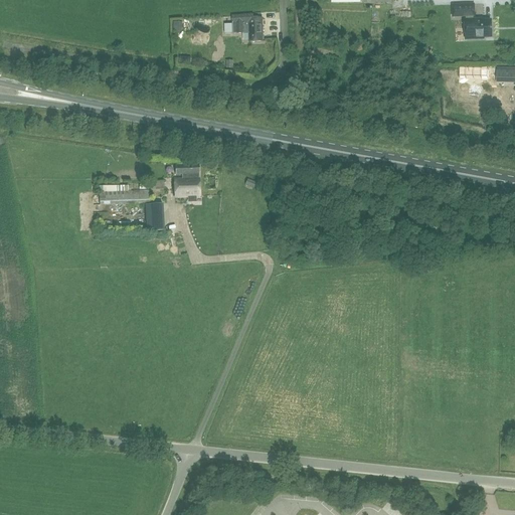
[(465,19),(466,39),(484,39),(484,37),(491,36),(491,21),(477,21),(477,19),(471,19),(471,16),(474,16),(474,4),(453,5),(453,17),(468,16),(468,19),(465,19)]
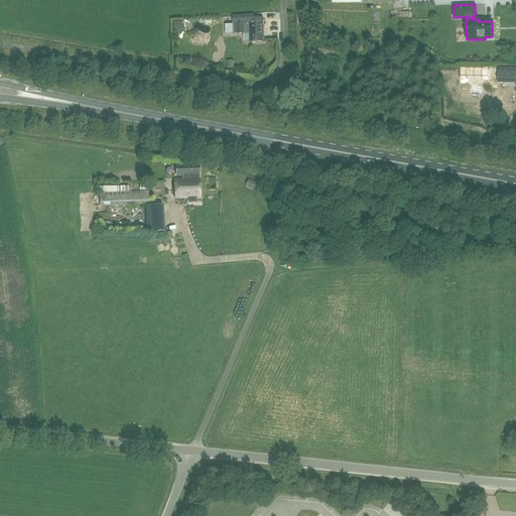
[(263,41),(263,18),(249,18),(249,15),(233,16),(233,23),(236,23),(236,34),(249,33),(249,41),(263,41)]
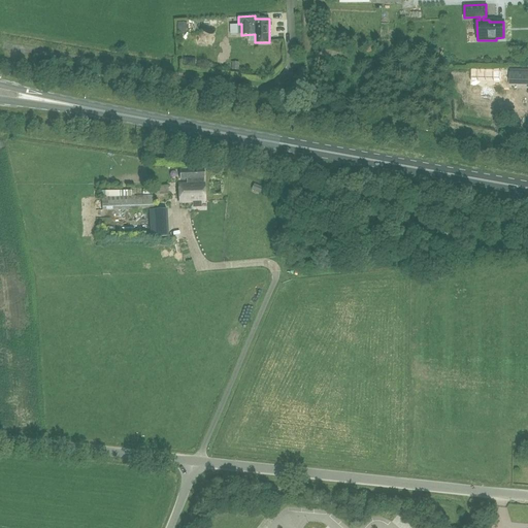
[(508,85),(527,85),(527,71),(508,71),(508,85)]
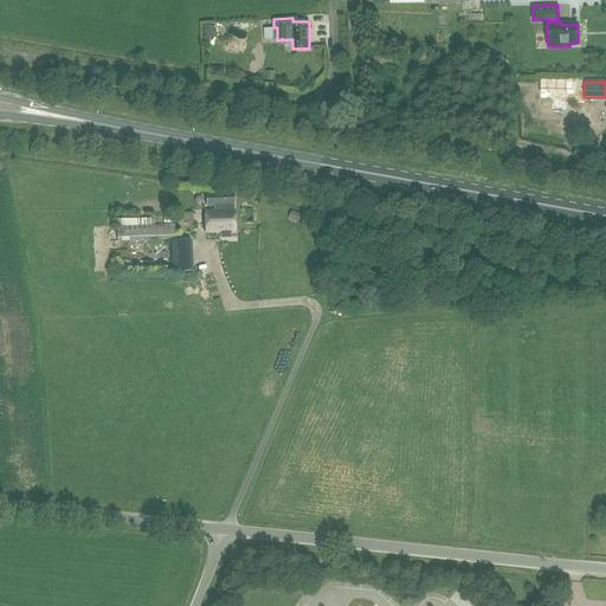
[(234,205),(233,192),(206,193),(206,205),(213,204),(213,211),(205,211),(206,232),(236,231),(234,210),(233,210),(233,205),(234,205)]
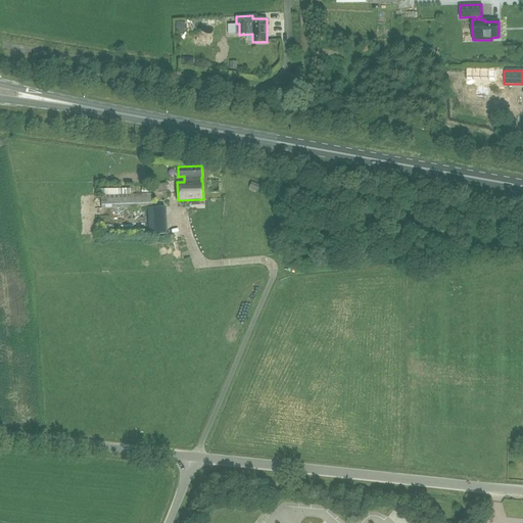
[(167,183),(152,184),(153,192),(168,191),(167,183)]
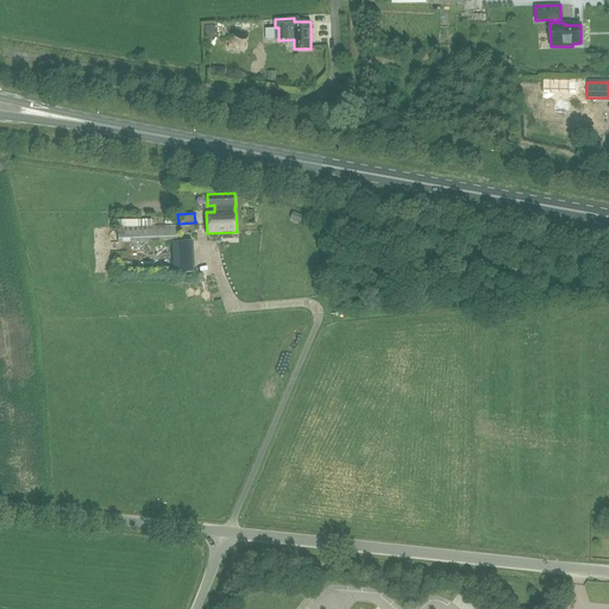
[(123,226),(117,226),(118,243),(179,240),(179,225),(151,226),(151,219),(137,220),(137,219),(123,219),(123,226)]
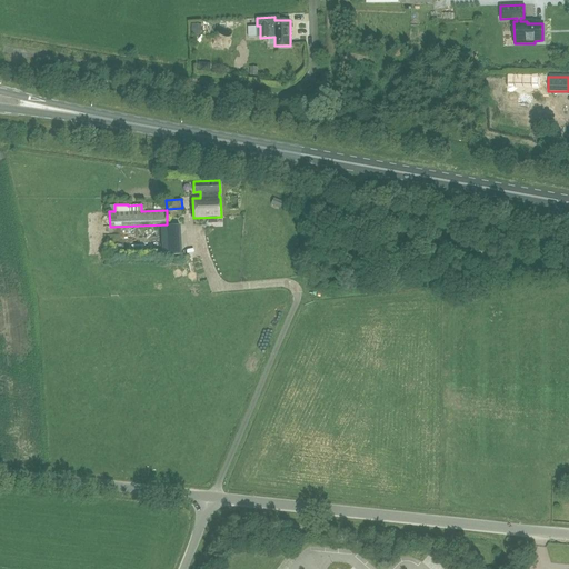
[(161,256),(182,253),(180,225),(160,226),(161,256)]
